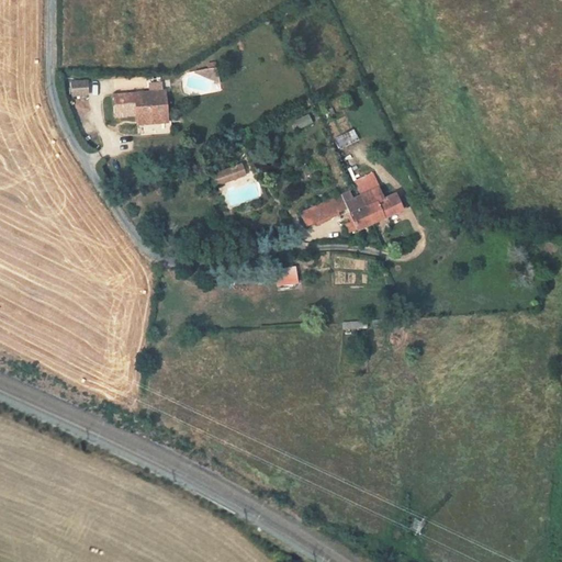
[(209,69),(195,71),(221,83),(217,68),(209,69)]
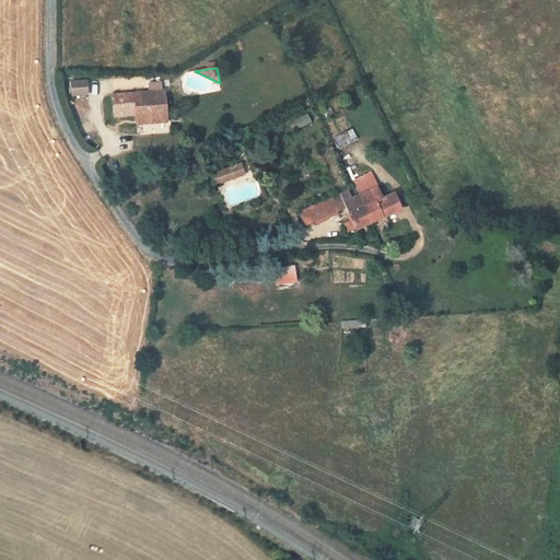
[(149,79),(150,92),(161,92),(160,77),(156,78),(153,79),(153,76),(149,76),(149,79)]
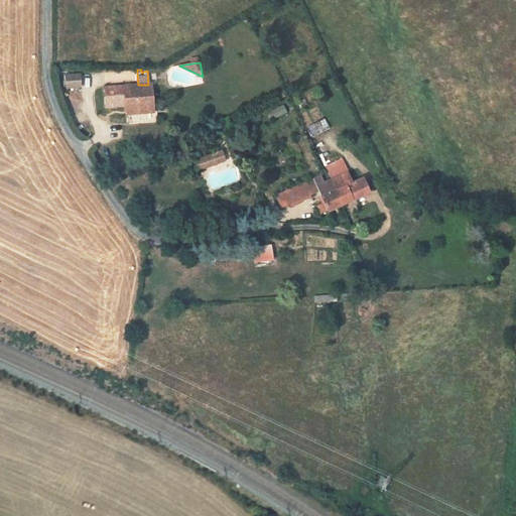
[(80,75),(67,76),(67,88),(81,87),(80,75)]
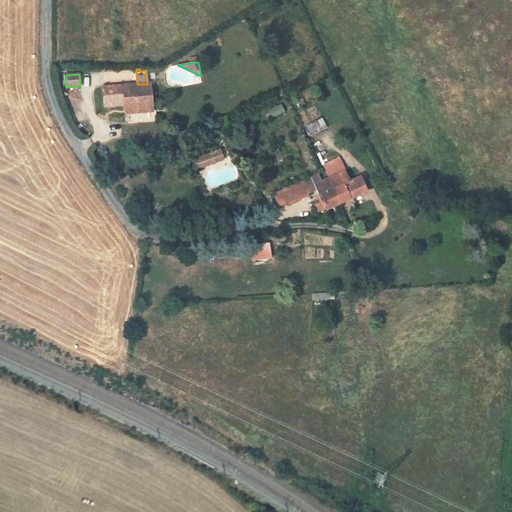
[(137,84),(104,87),(106,106),(118,105),(117,96),(124,95),(125,104),(125,110),(126,123),(153,121),(152,108),(153,108),(151,83),(147,84),(137,84)]
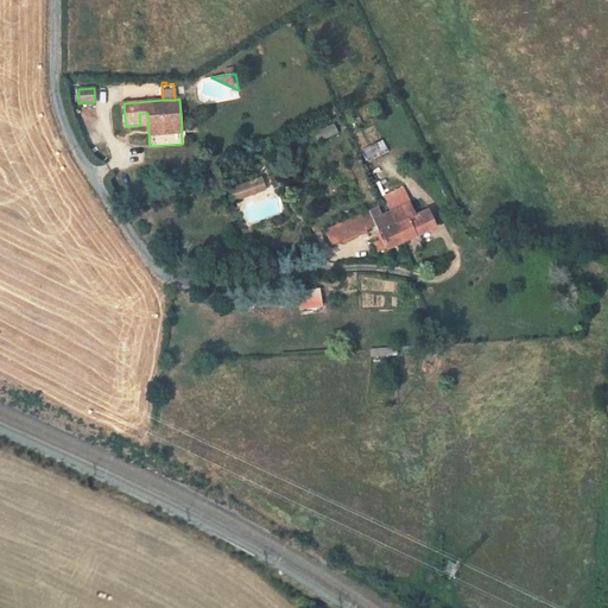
[(147,113),(139,114),(140,125),(149,124),(147,113)]
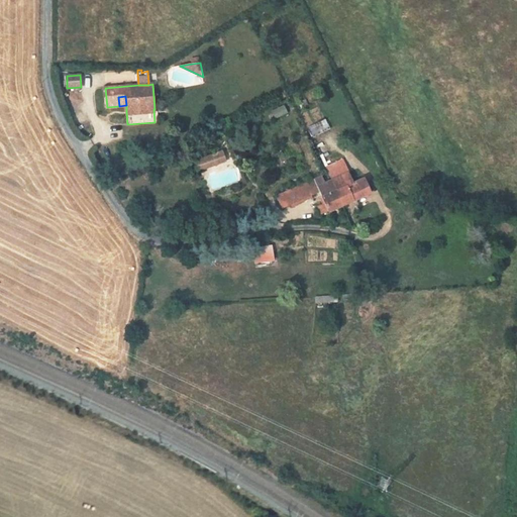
[(325,119),(310,128),(313,135),(329,127),(325,119)]
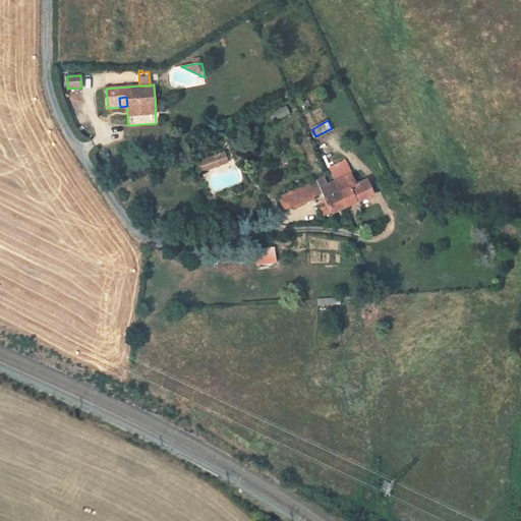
[(227,162),(224,153),(216,156),(219,165),(227,162)]
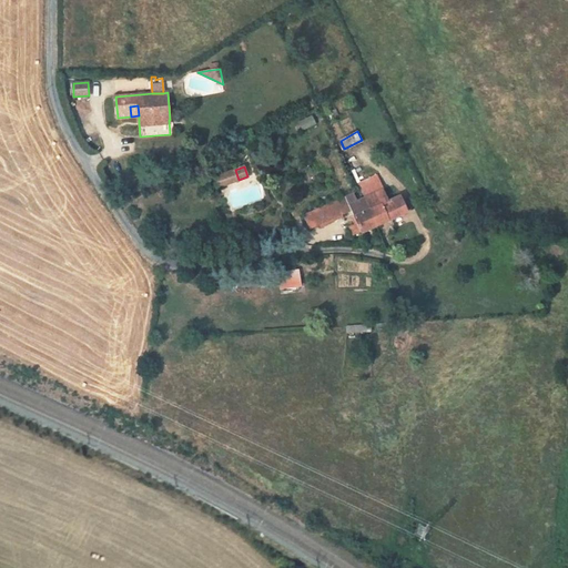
[(235,170),(216,176),(220,186),(239,180),(235,170)]
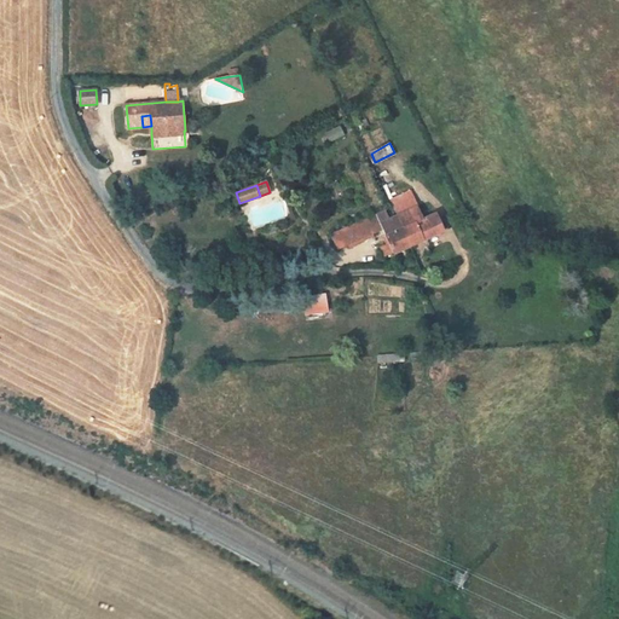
[(391,201),(398,215),(410,246),(424,239),(424,237),(441,230),(443,232),(444,231),(435,213),(423,219),(411,191),(391,201)]
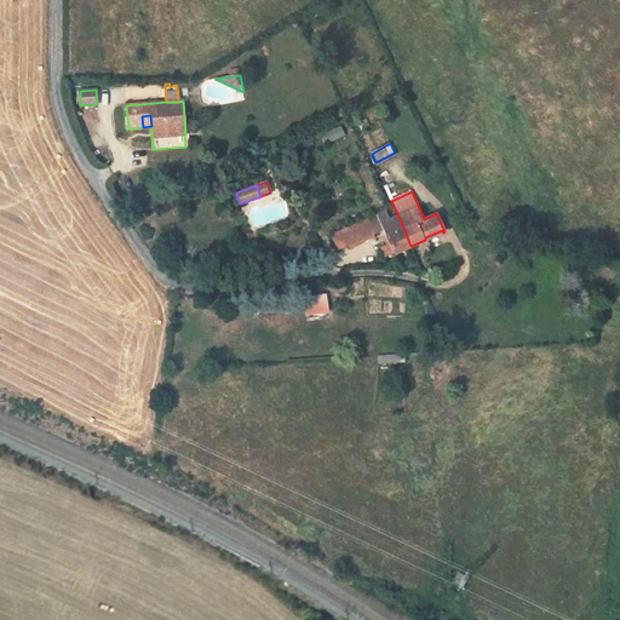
[(386,211),(377,216),(383,230),(390,245),(394,252),(395,254),(411,246),(399,216),(390,219),(386,211)]
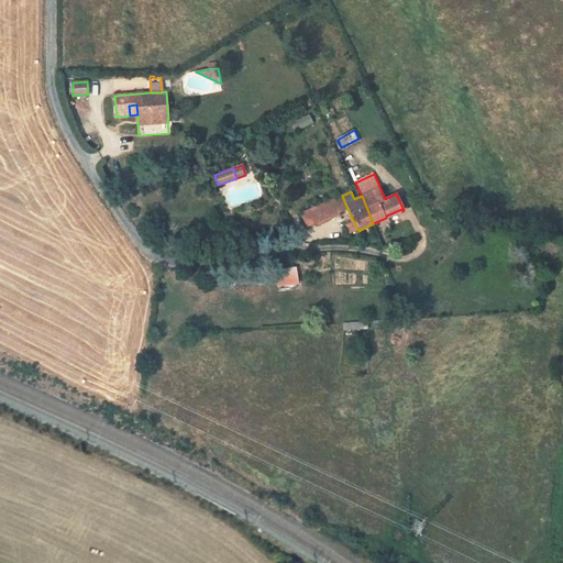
[(342,196),(333,199),(338,210),(341,208),(342,211),(348,209),(342,196)]
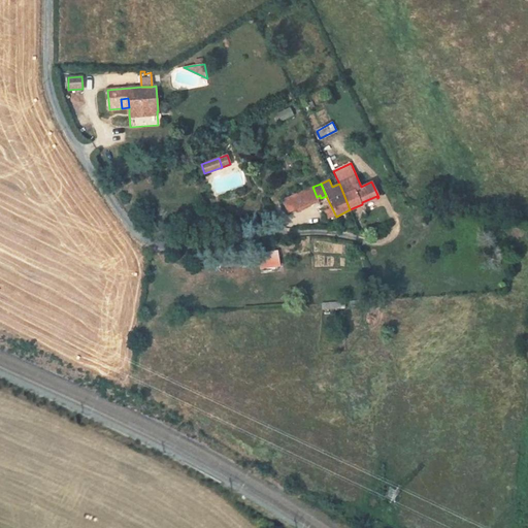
[(312,187),(283,200),(289,212),(321,198),(320,195),(317,197),(312,187)]
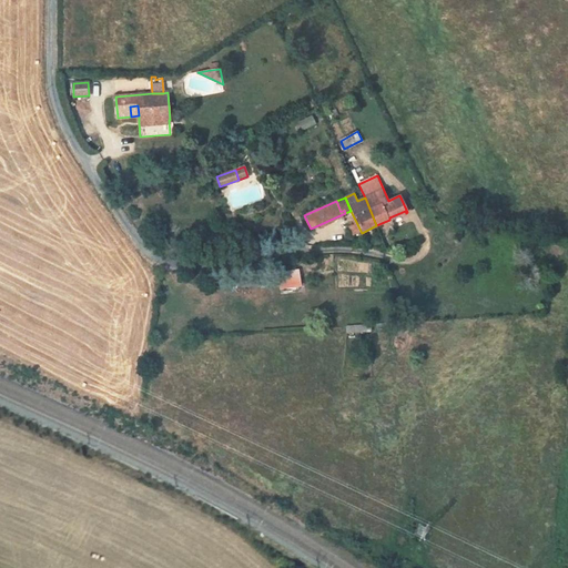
[(357,224),(351,227),(354,234),(361,231),(357,224)]
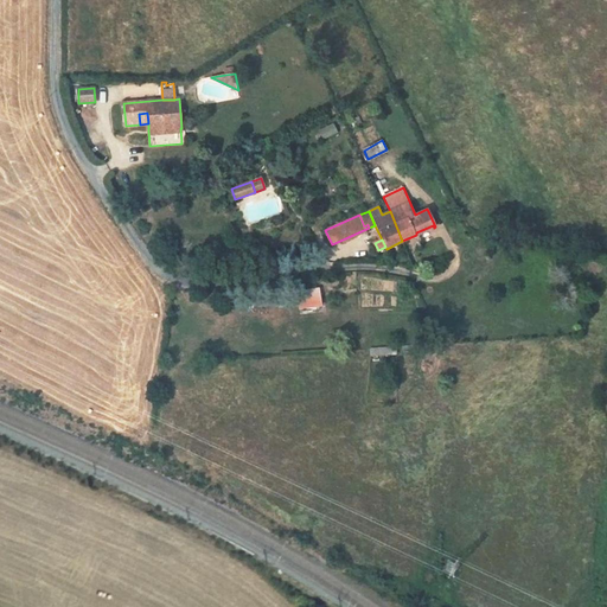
[(285,288),(274,289),(276,305),(287,304),(285,288)]
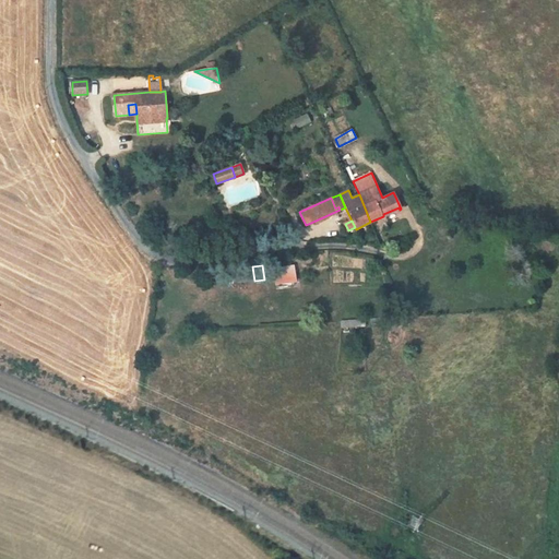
[(294,265),(274,268),(275,283),(296,280),(294,265)]
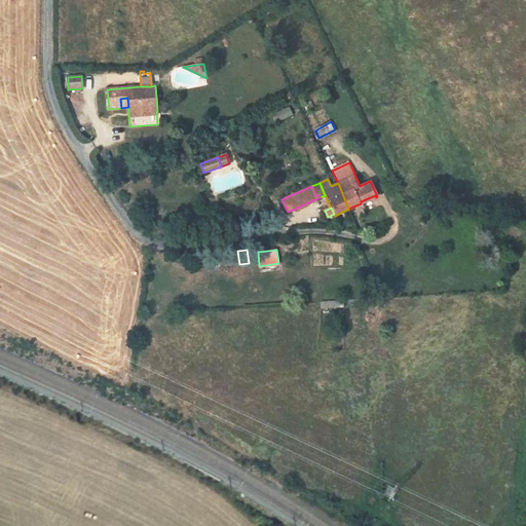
All buildings are outlined.
